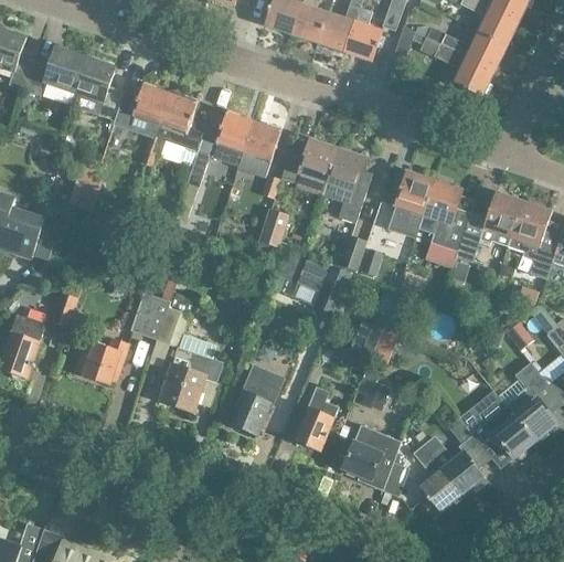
[(270,0),(264,24),(293,33),(304,0),(291,0),(270,0)]
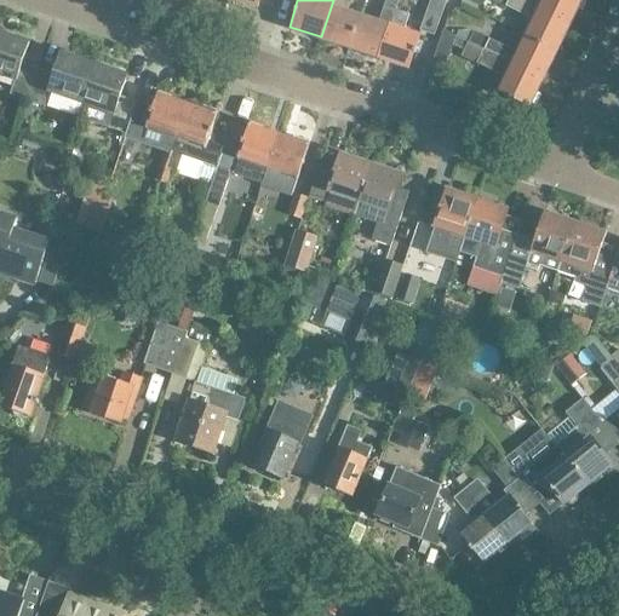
[(349,46),(360,13),(347,9),(349,0),(333,0),(321,36),(349,46)]
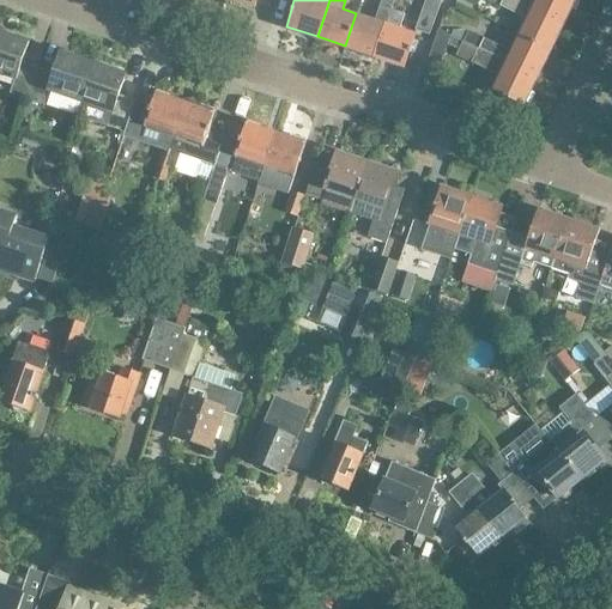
[(356,13),(345,46),(373,55),(385,22),(392,0),(380,0),(374,19),(356,13)]
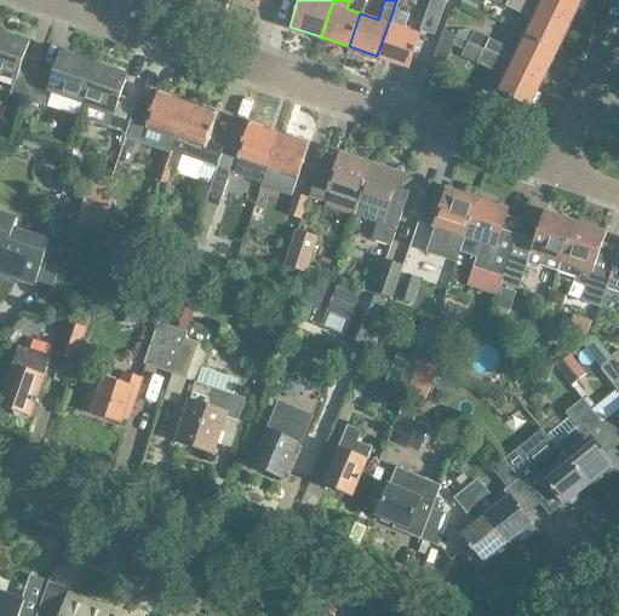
[(429,0),(419,28),(433,33),(445,0),(429,0)]
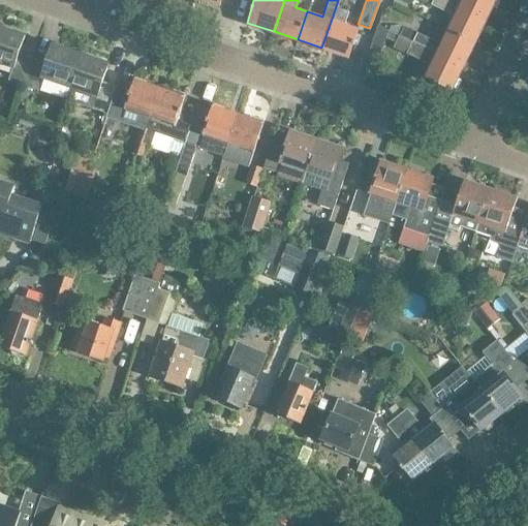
[(448,28),(474,41),(486,18),(460,5),(449,0),(432,0),(431,3),(455,16),(448,28)]
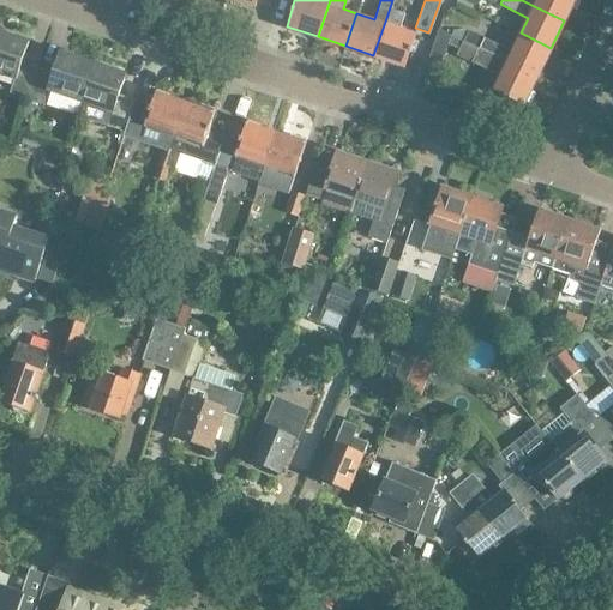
[(522,0),(534,6),(564,20),(574,0),(522,0)]
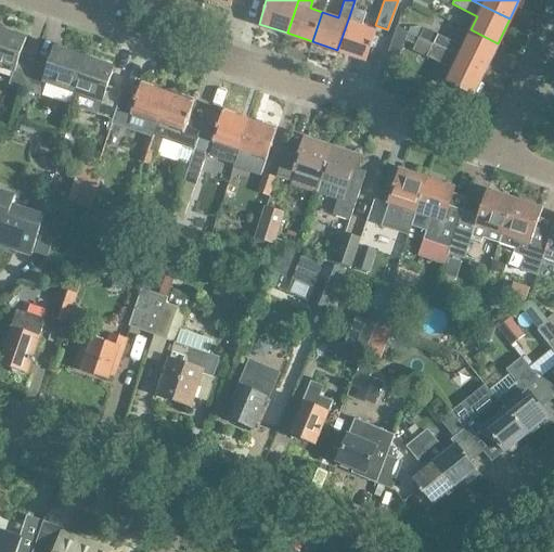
[(348,20),(337,50),(364,59),(374,29),(348,20)]
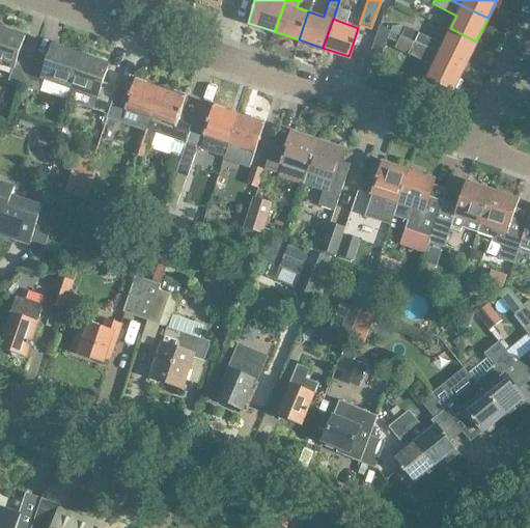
[(390,29),(379,24),(367,58),(379,62),(390,29)]
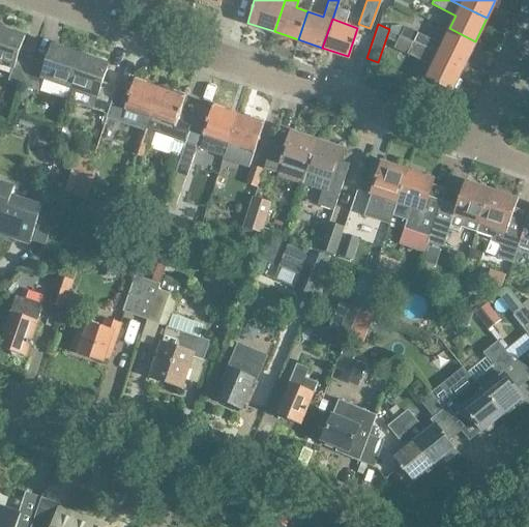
[(413,40),(417,31),(402,24),(390,24),(389,29),(400,34),(413,40)]
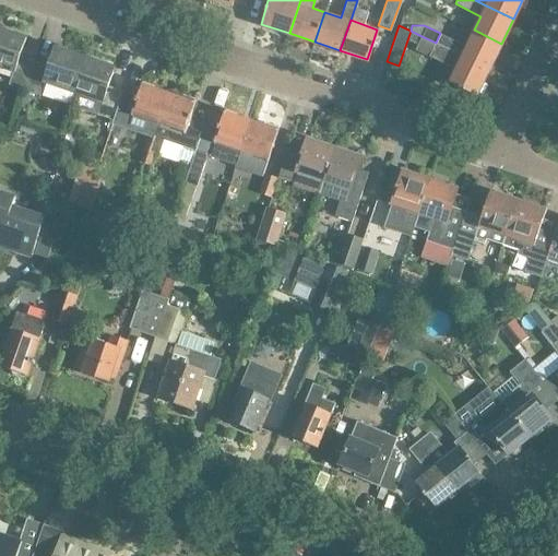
[(8,84),(23,90),(33,61),(18,56),(24,36),(0,27),(0,67),(12,72),(8,84)]
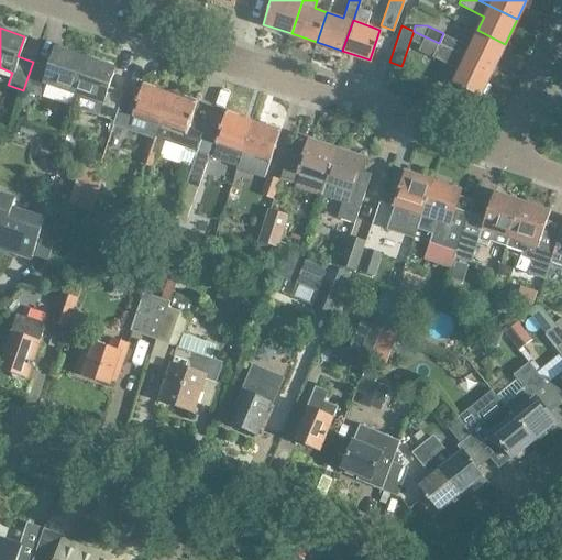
[(505,44),(477,30),(470,46),(443,33),(439,43),(493,68),(505,44)]
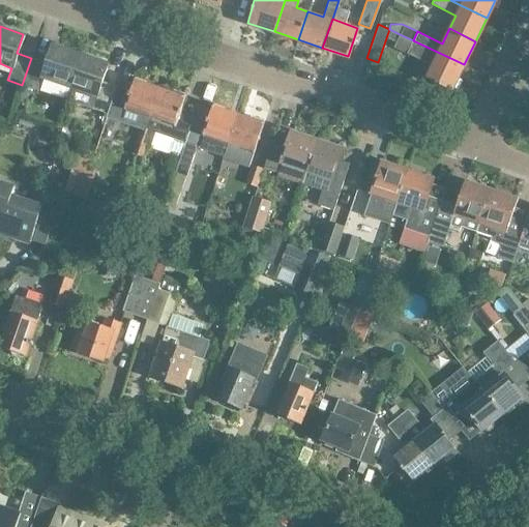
[(464,64),(413,40),(407,52),(432,64),(425,77),(452,89),(464,64)]
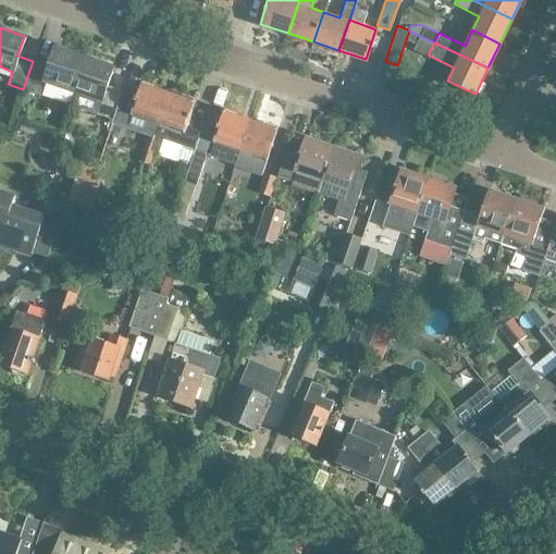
[(47,65),(33,61),(23,89),(39,95),(44,82),(71,91),(83,56),(53,46),(47,65)]
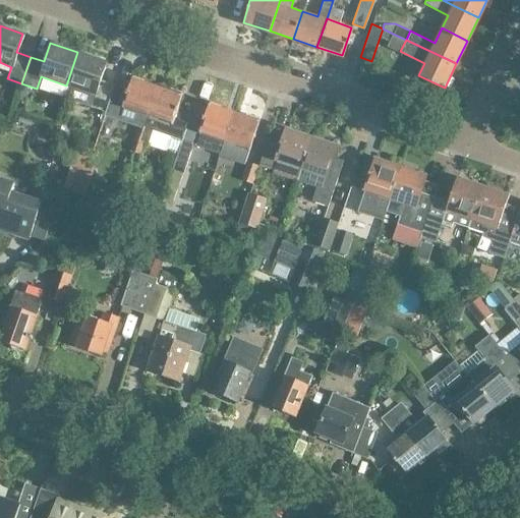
[(105,61),(77,52),(66,85),(94,95),(90,107),(93,108),(91,114),(100,117),(102,111),(105,112),(113,83),(99,79),(105,61)]
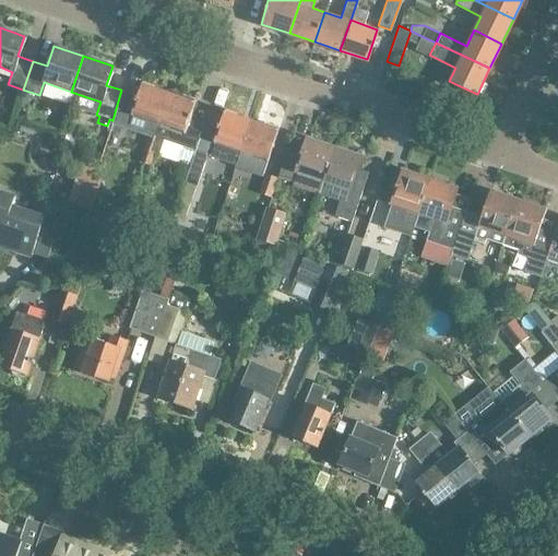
[(153,135),(167,94),(153,90),(154,86),(140,82),(135,95),(121,90),(113,120),(129,126),(131,117),(143,120),(140,130),(147,133),(153,135)]
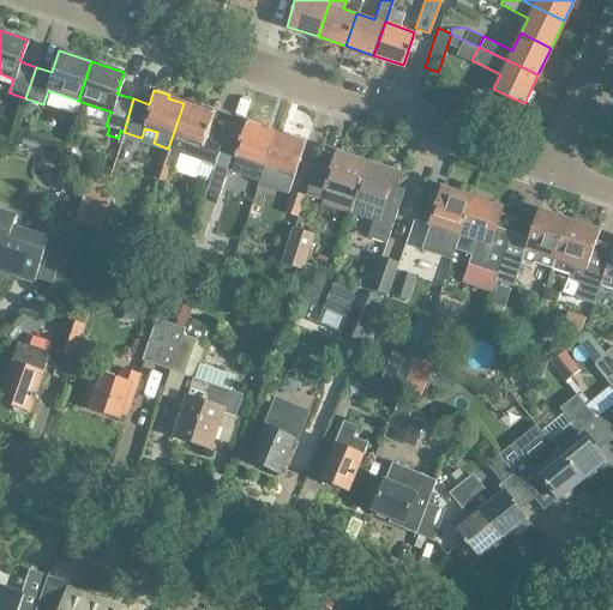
[(215,163),(226,131),(209,125),(215,110),(199,106),(198,108),(184,103),(168,149),(162,146),(157,161),(170,165),(175,151),(214,163),(215,163)]
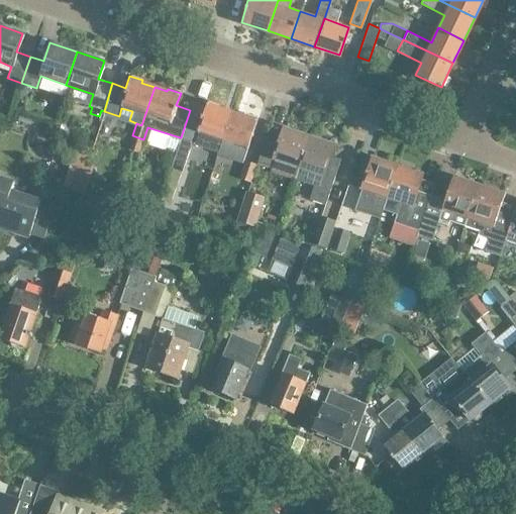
[(221,139),(230,112),(218,108),(219,105),(207,101),(206,105),(193,101),(190,110),(181,137),(180,137),(176,150),(172,163),(170,167),(183,171),(192,142),(195,143),(199,132),(221,139)]
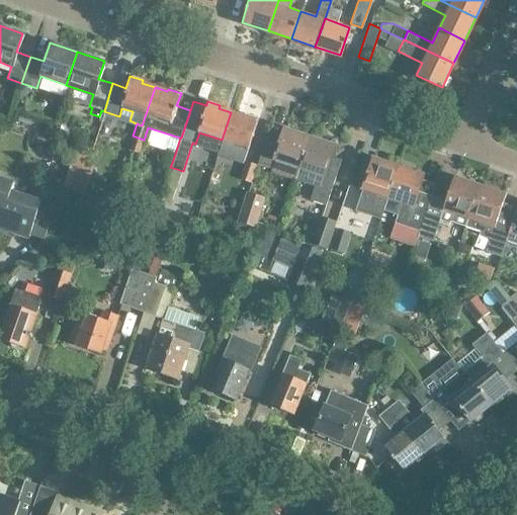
[(231,112),(222,140),(247,149),(257,118),(245,114),(244,116),(231,112)]
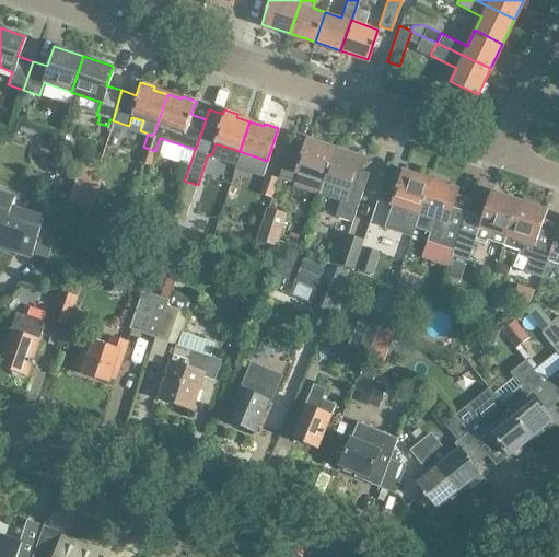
[(323,181),(332,152),(333,148),(306,139),(305,142),(292,137),(279,177),(293,182),(292,184),(318,193),(323,181)]
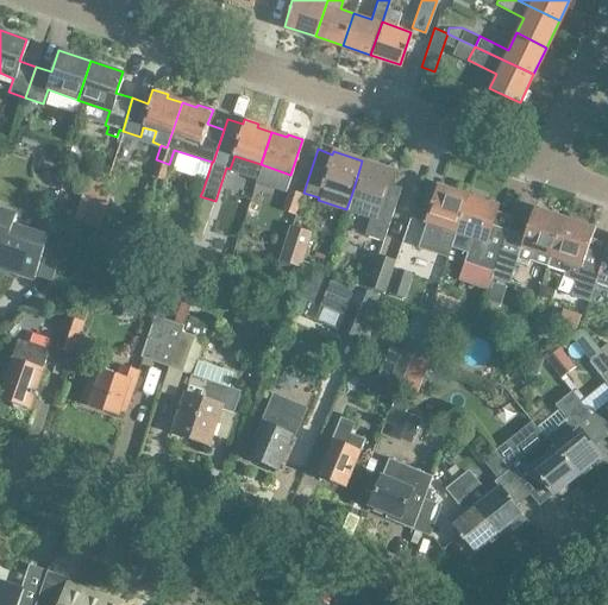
[(164,178),(169,164),(156,159),(151,175),(164,178)]
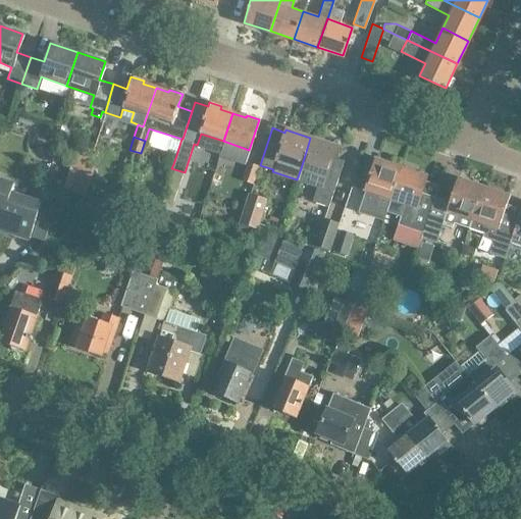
[(309,142),(301,168),(297,179),(317,186),(312,201),(328,206),(344,159),(331,155),(334,146),(323,142),(322,146),(309,142)]
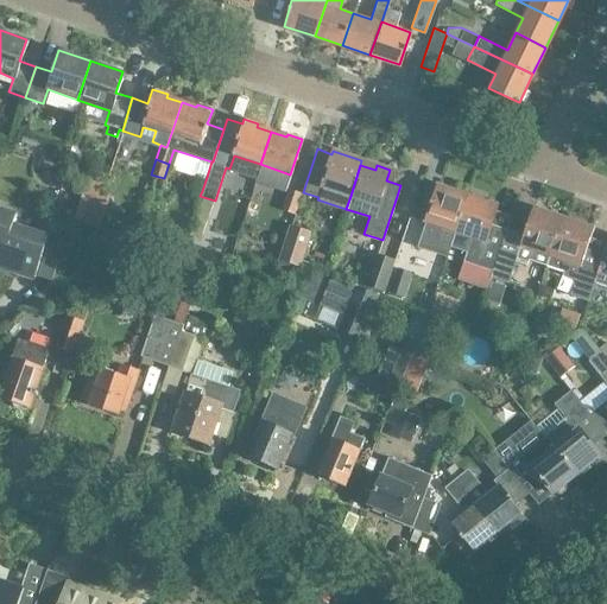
[(90,166),(73,218),(99,227),(109,195),(101,192),(108,172),(90,166)]
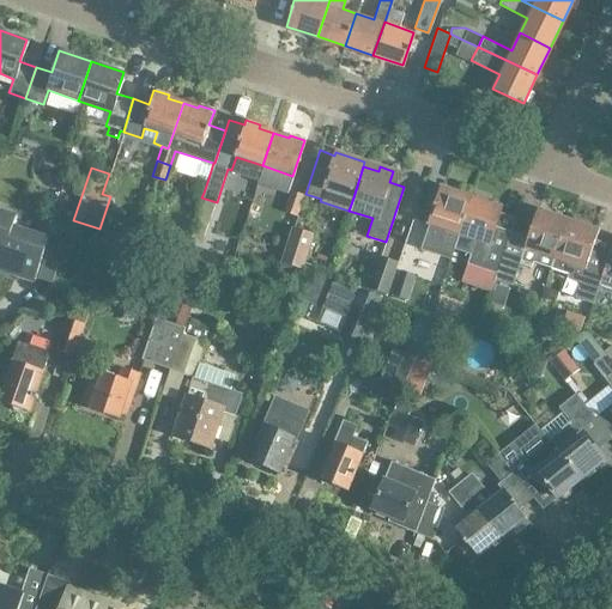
[(458,232),(467,201),(452,196),(453,192),(440,187),(429,223),(458,232)]
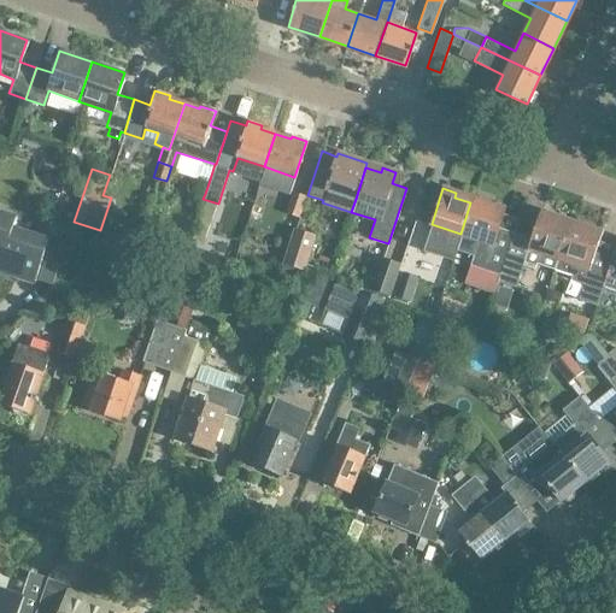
[(299,216),(306,195),(292,190),(285,211),(299,216)]
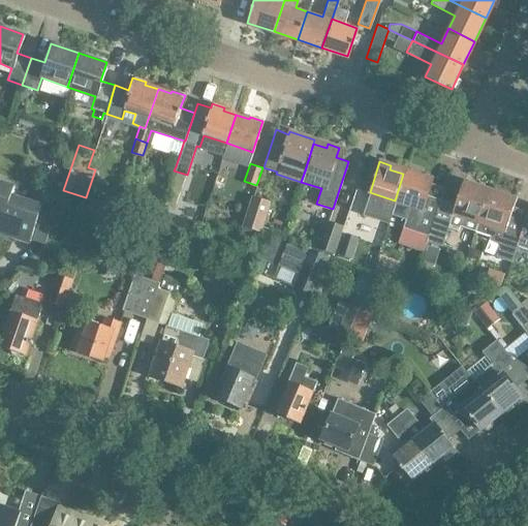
[(403,174),(395,200),(409,205),(403,226),(428,235),(432,220),(439,198),(425,193),(430,178),(405,169),(403,174)]
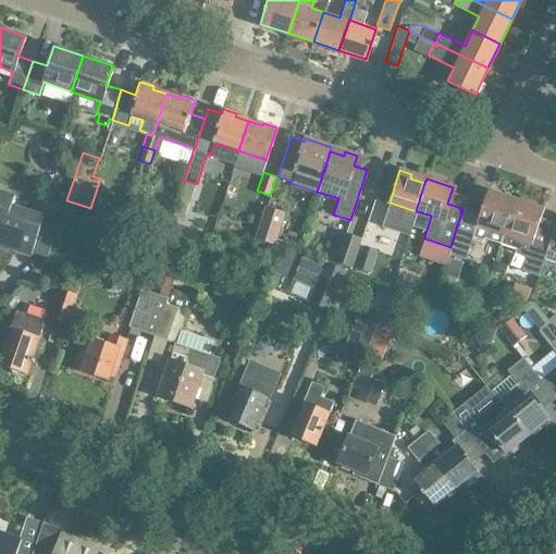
[(14,196),(0,189),(0,245),(28,256),(42,217),(11,206),(14,196)]
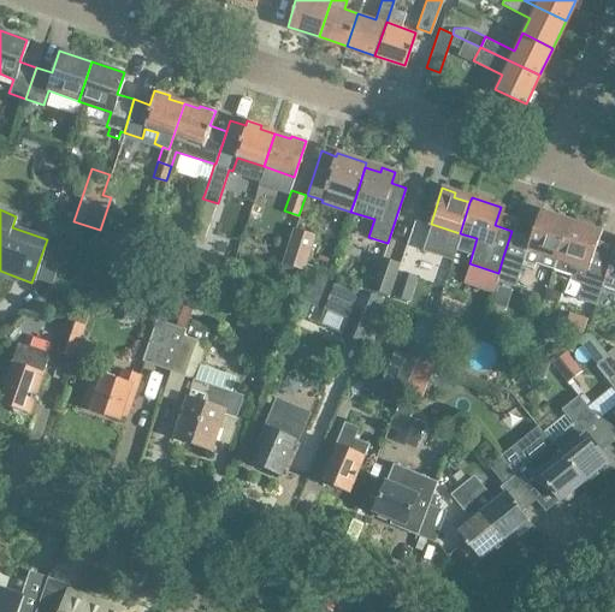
[(553,267),(555,260),(568,220),(538,211),(528,237),(512,231),(503,256),(507,257),(498,280),(514,286),(521,263),(534,267),(537,262),(553,267)]
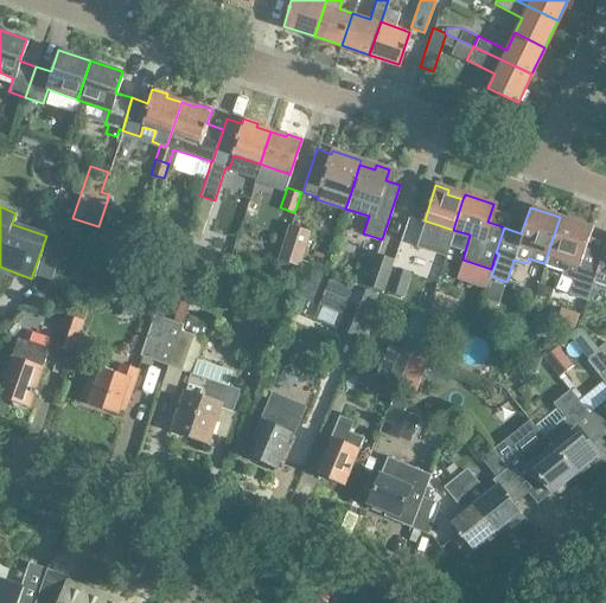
[(593,280),(592,278),(604,241),(587,235),(591,228),(560,217),(547,256),(544,263),(562,269),(560,274),(574,278),(569,293),(586,299),(593,280)]
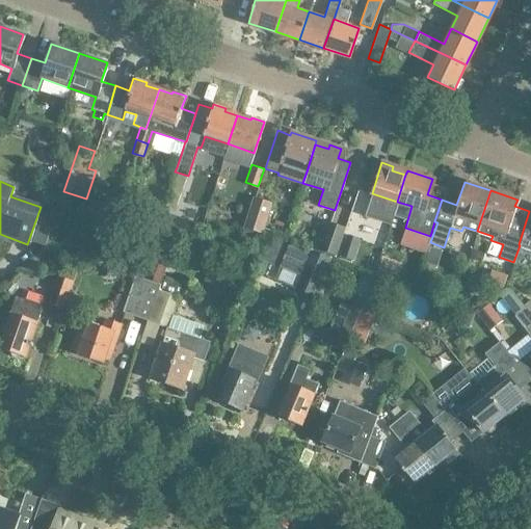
[(244,227),(258,231),(265,208),(251,204),(244,227)]
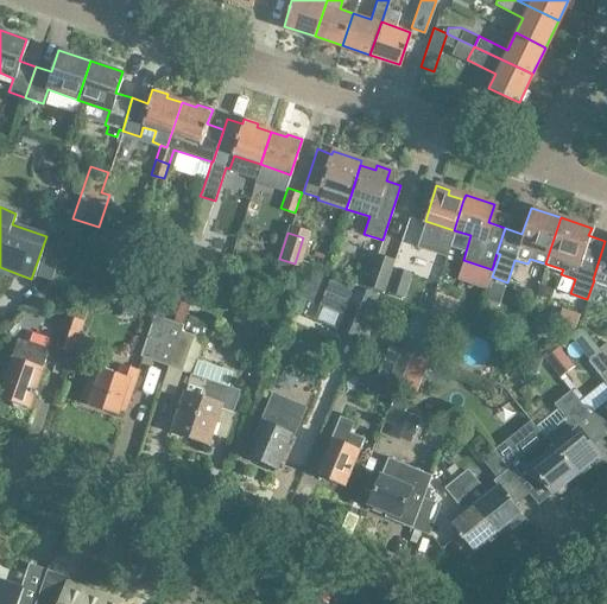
[(606,239),(606,241),(605,241),(593,279),(594,280),(606,284),(606,239)]
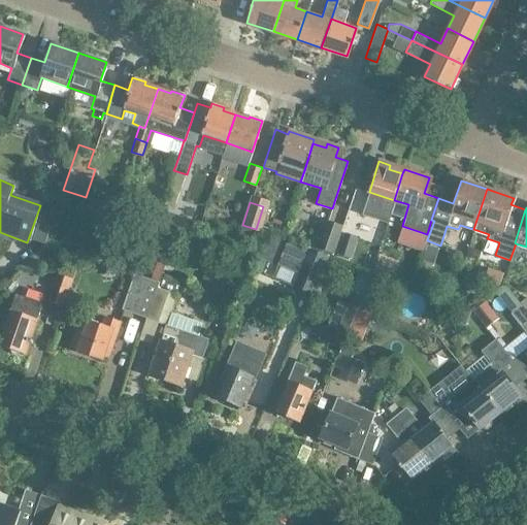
[(195,225),(163,215),(157,234),(189,244),(195,225)]
